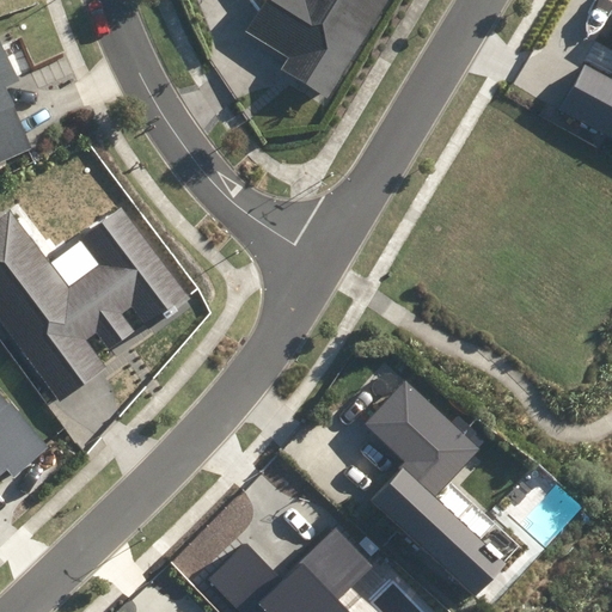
[(281,68),(329,97),(389,0),(264,0),(245,32),(288,57),(281,68)]
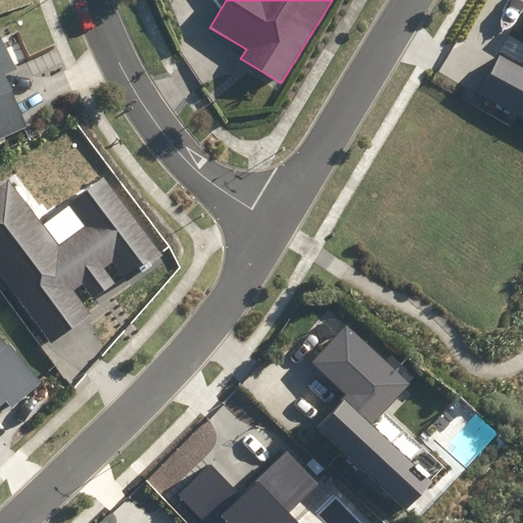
[(476,93),(522,119),(522,33),(522,36),(522,69),(497,56),(476,93)]
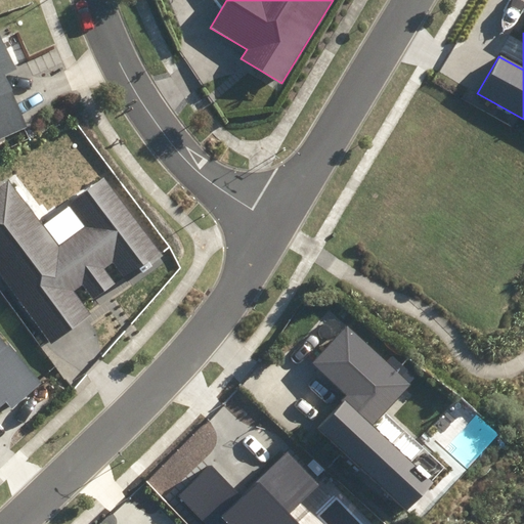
[(15,69),(0,35),(0,138),(27,127),(3,74),(15,69)]
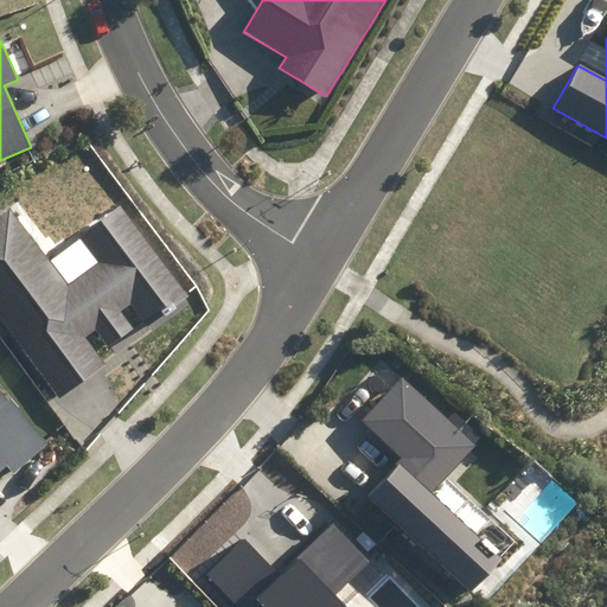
[(190,295),(121,204),(76,238),(94,262),(70,280),(11,203),(0,211),(0,320),(59,398),(104,364),(83,337),(96,327),(110,346),(134,328),(122,312),(131,305),(147,327),(190,295)]
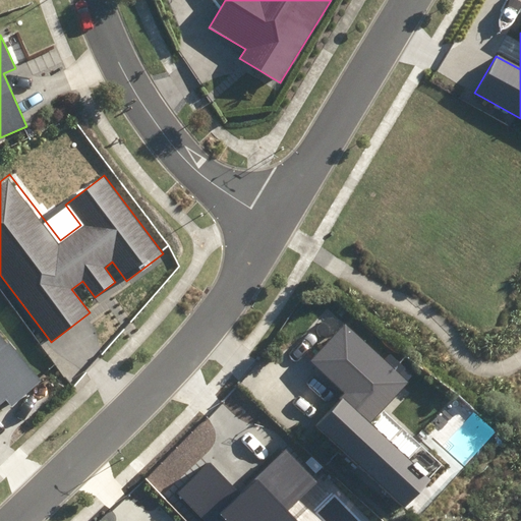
[(405,377),(341,319),(307,355),(342,386),(311,420),(402,502),(427,473),(366,418),(405,377)]
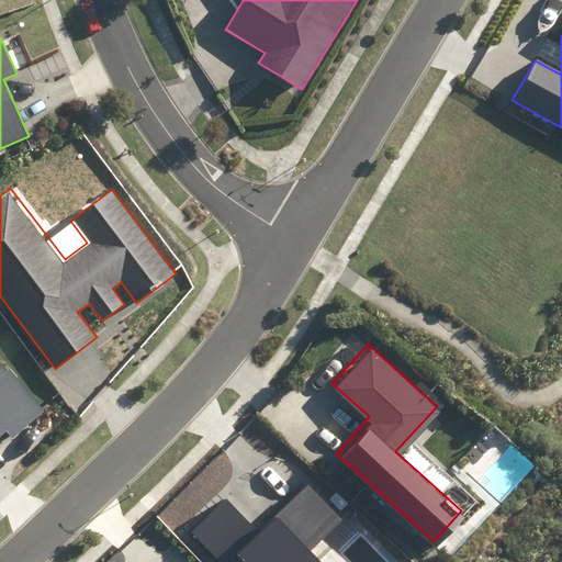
[(0,439),(10,431),(12,435),(42,411),(0,359),(0,439)]
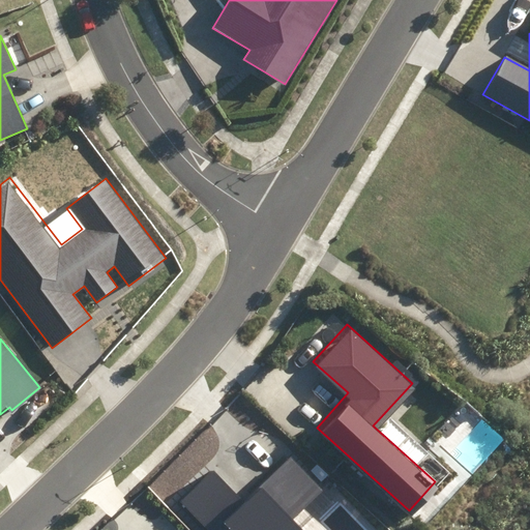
[(322,492),(290,459),(244,502),(213,471),(181,502),(208,529),(302,529),(293,520),(322,492)]
